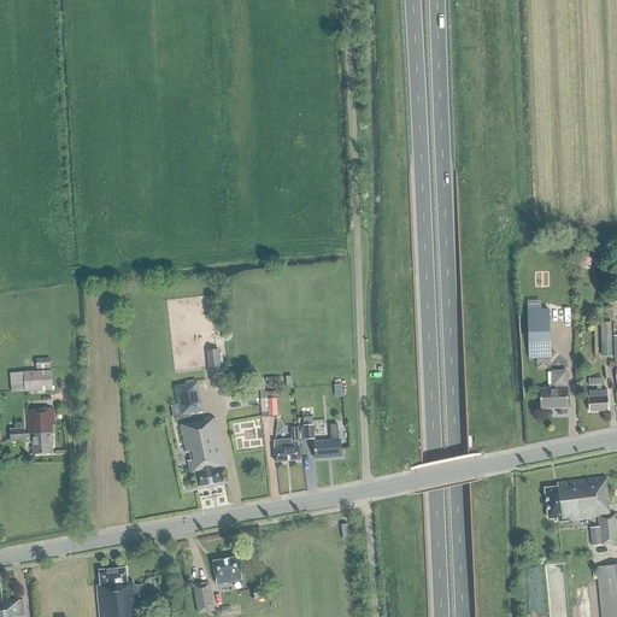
[(548,311),(528,311),(529,342),(550,341),(548,311)]
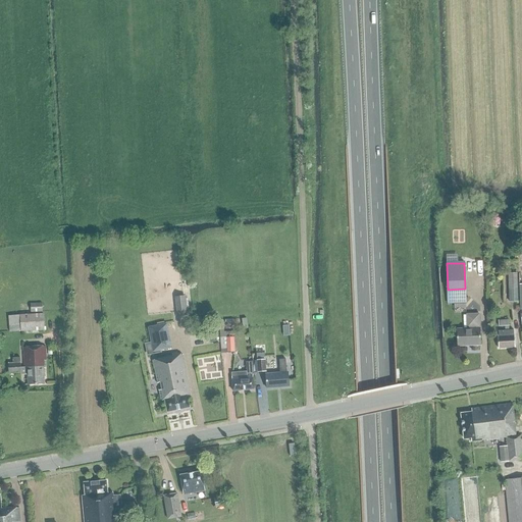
[(508,273),(509,302),(518,302),(517,273),(508,273)]
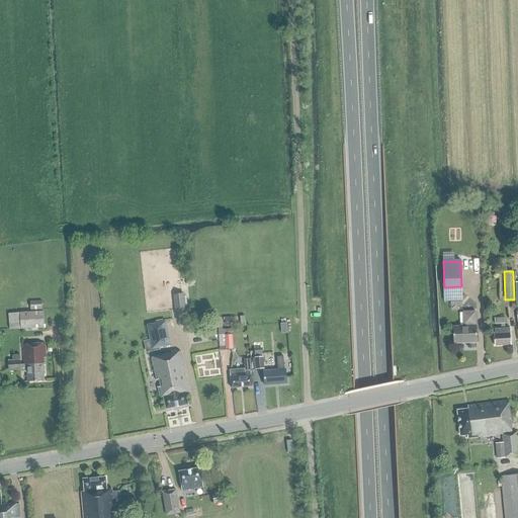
[(186,314),(184,293),(174,294),(175,315),(186,314)]
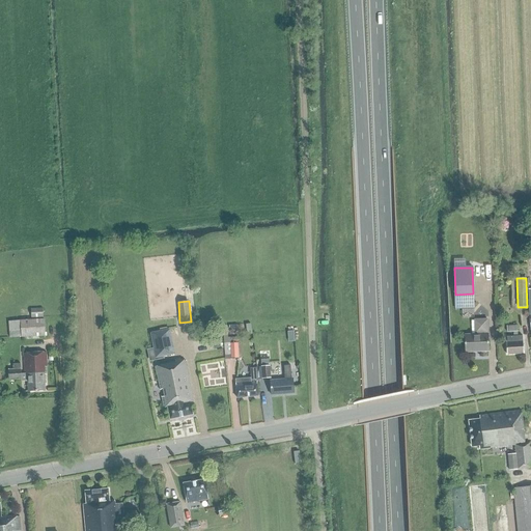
[(30,309),(31,318),(43,317),(43,308),(30,309)]
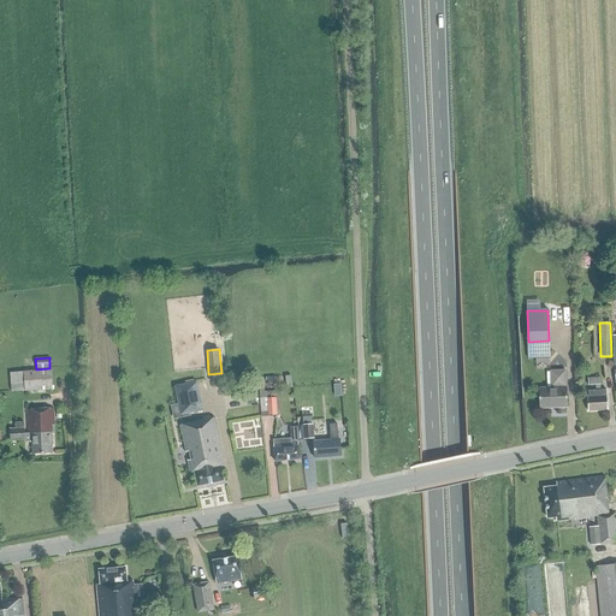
[(42,371),(24,372),(10,373),(11,392),(24,391),(52,390),(52,371),(42,371)]
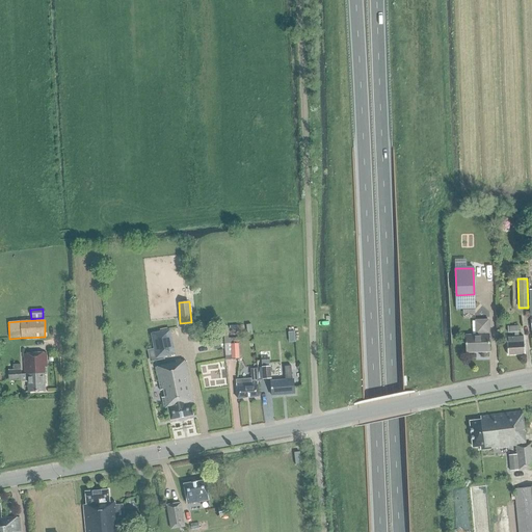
[(466,345),(467,345),(467,352),(489,352),(488,335),(487,320),(476,321),(476,336),(466,336),(466,343),(466,345)]
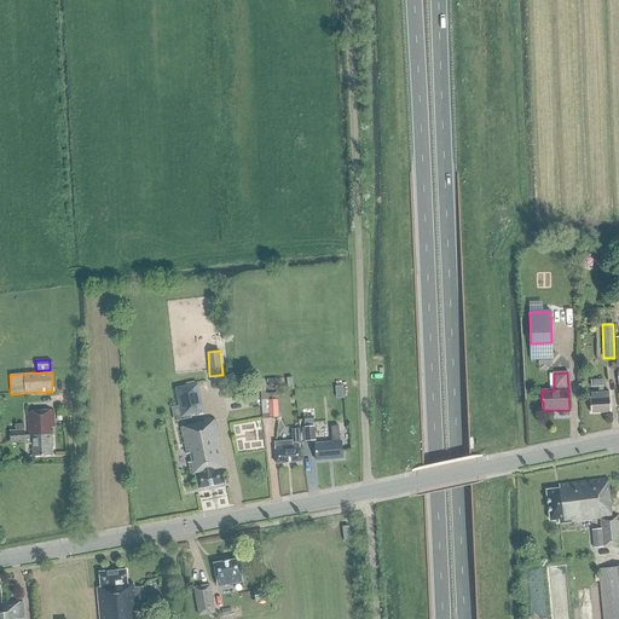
[(603,392),(602,380),(590,380),(591,387),(599,387),(599,392),(591,393),(591,400),(590,400),(591,414),(609,412),(608,392),(603,392)]
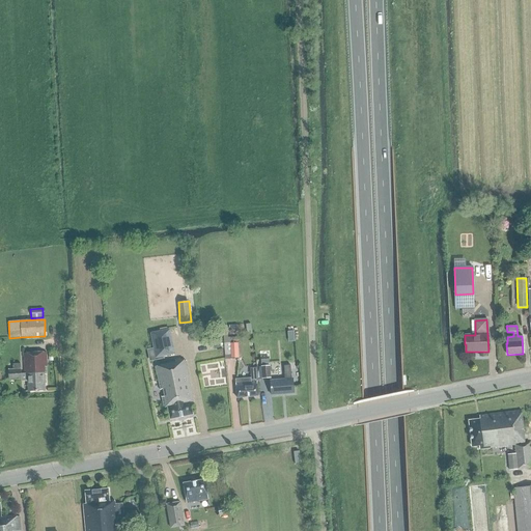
[(149,348),(151,361),(177,356),(172,329),(152,332),(156,347),(149,348)]
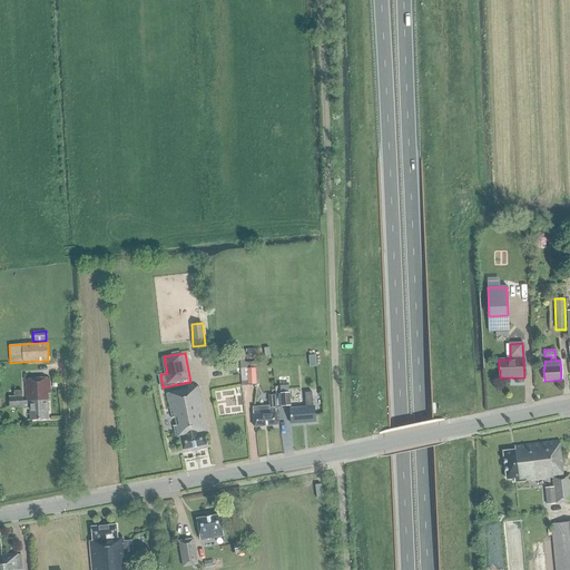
[(256,363),(246,363),(247,385),(257,385),(256,363)]
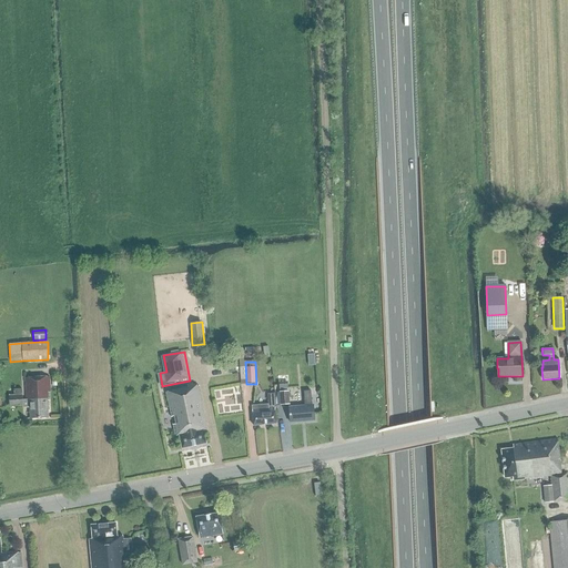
[(290,403),(288,369),(280,369),(281,404),(290,403)]
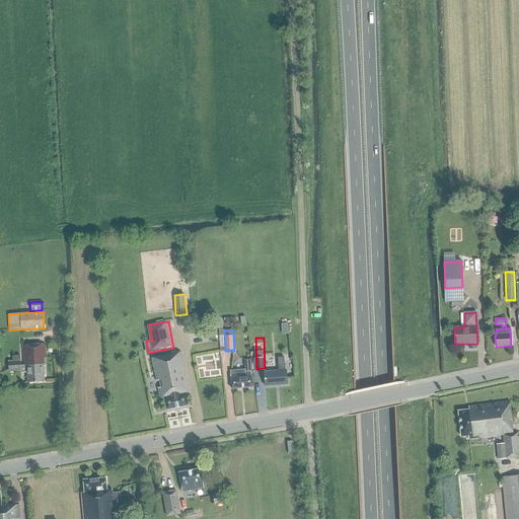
[(46,344),(23,345),(25,365),(21,365),(21,362),(9,362),(10,370),(21,369),(21,372),(28,372),(28,383),(45,382),(44,364),(45,364),(45,363),(46,363),(46,344)]
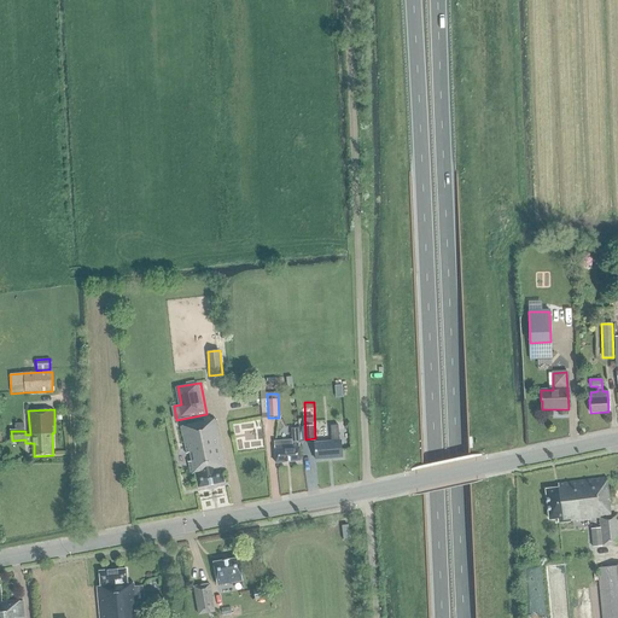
[(226,467),(216,419),(181,426),(192,474),(196,473),(199,488),(225,482),(221,468),(226,467)]
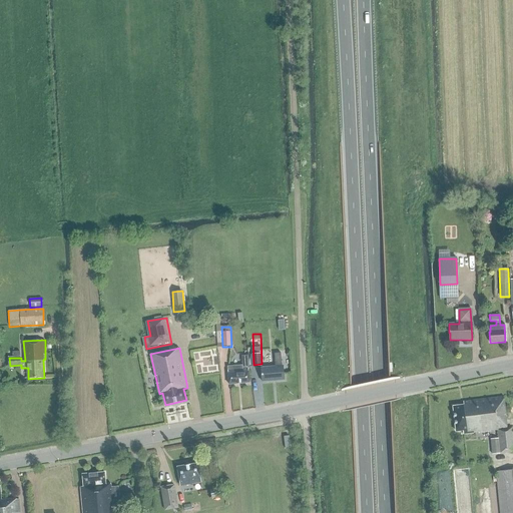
[(283,365),(282,365),(281,352),(275,353),(276,366),(261,367),(262,382),(284,380),(283,365)]
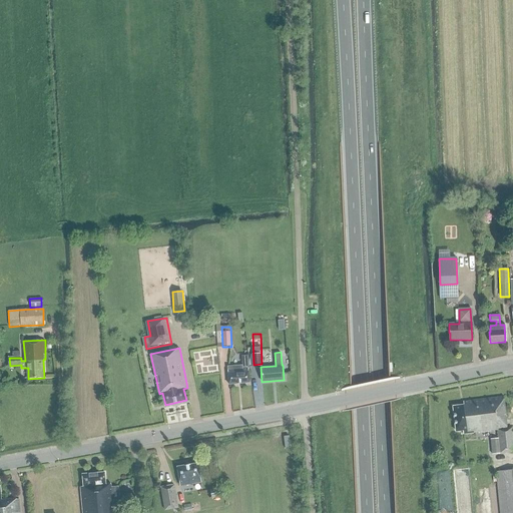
[(242,365),(227,366),(228,370),(227,370),(229,384),(249,383),(248,369),(249,369),(248,356),(241,356),(242,365)]
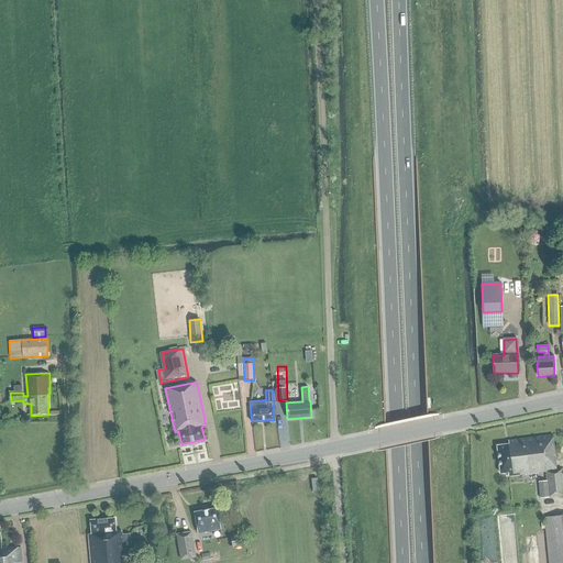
[(545,471),(547,482),(548,482),(549,497),(548,497),(548,498),(562,496),(562,488),(561,470),(556,471),(552,437),(507,442),(508,444),(496,445),(499,474),(508,473),(508,475),(545,471)]
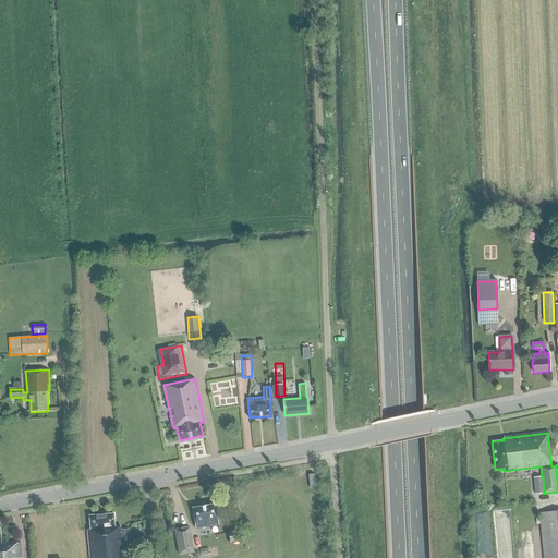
[(544,493),(543,477),(542,477),(534,478),(535,494),(543,493),(544,493)]
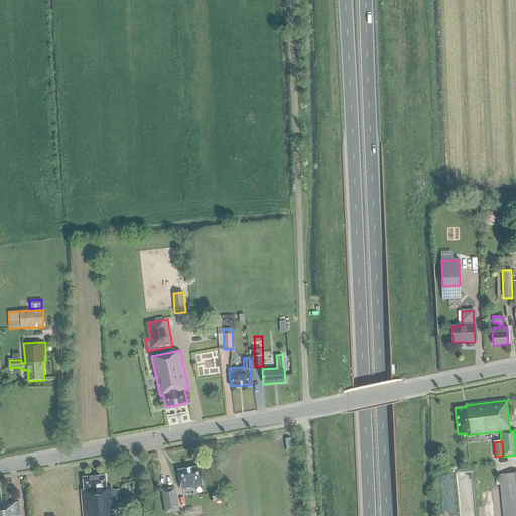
[(179,470),(182,489),(203,485),(200,466),(179,470)]
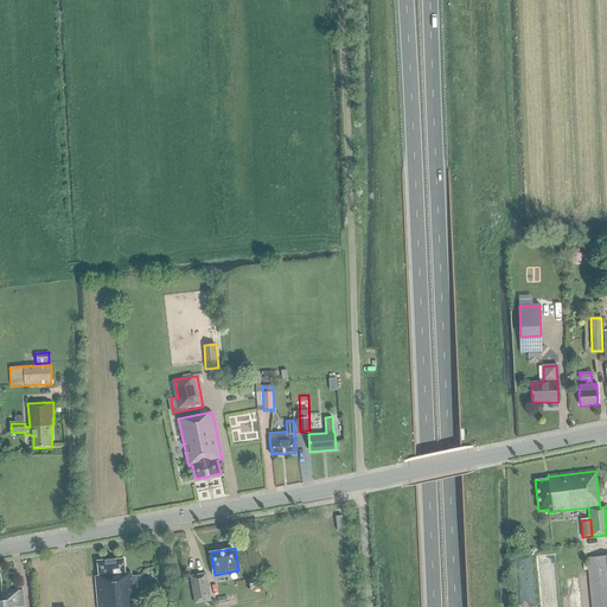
[(606,606),(606,556),(586,558),(590,606),(606,606)]
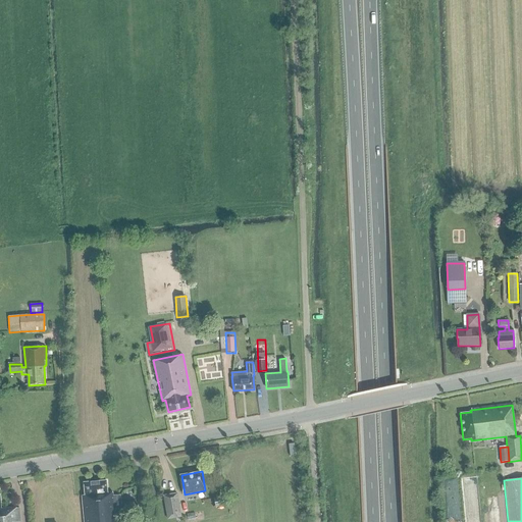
[(85,496),(82,496),(84,521),(114,521),(113,510),(120,509),(120,504),(120,496),(113,496),(112,492),(107,493),(106,481),(84,483),(85,496)]
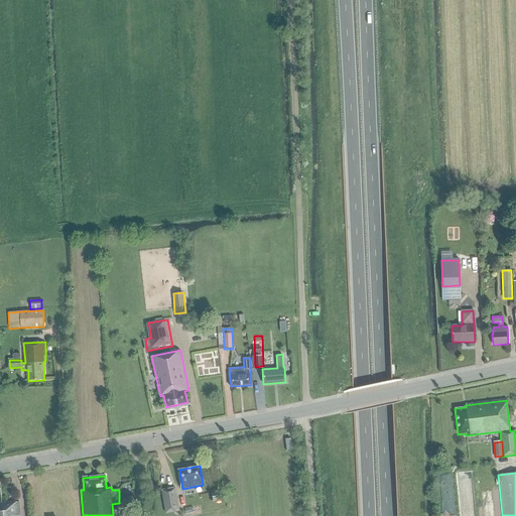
[(179,511),(175,487),(161,490),(166,515),(173,514),(172,512),(179,511)]
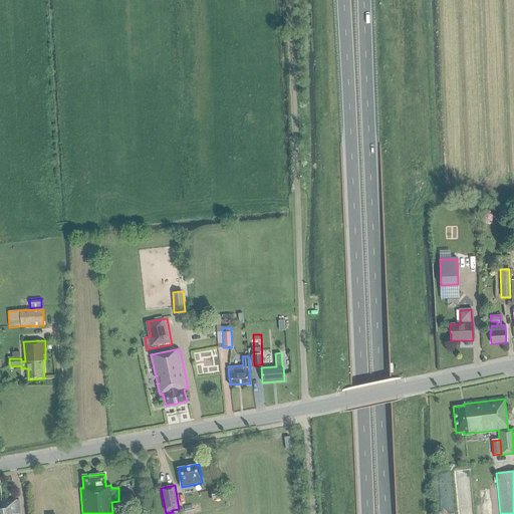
[(20,513),(19,500),(2,501),(0,487),(0,486),(0,513),(20,513)]
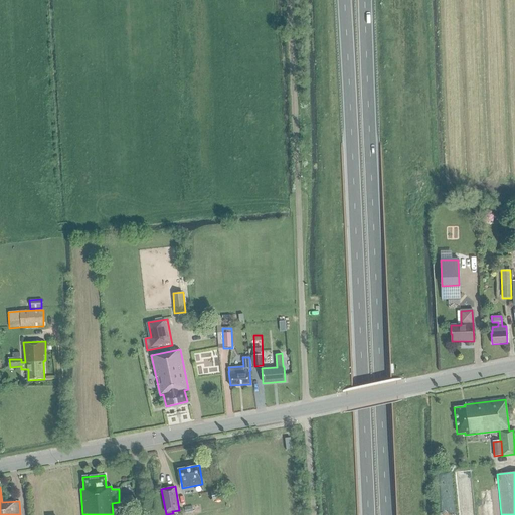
[(211,492),(212,501),(223,499),(221,490),(211,492)]
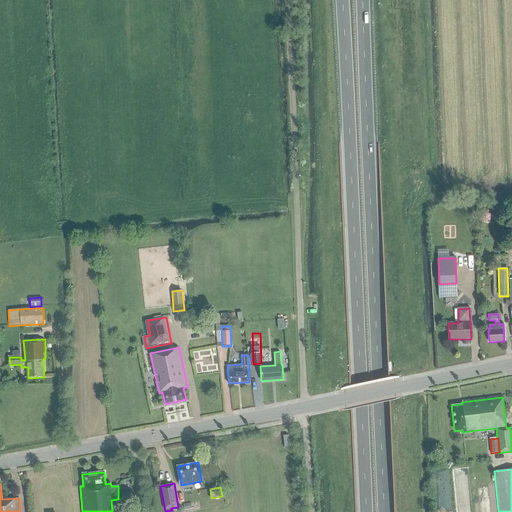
[(118,494),(118,499),(119,510),(135,508),(133,493),(118,494)]
